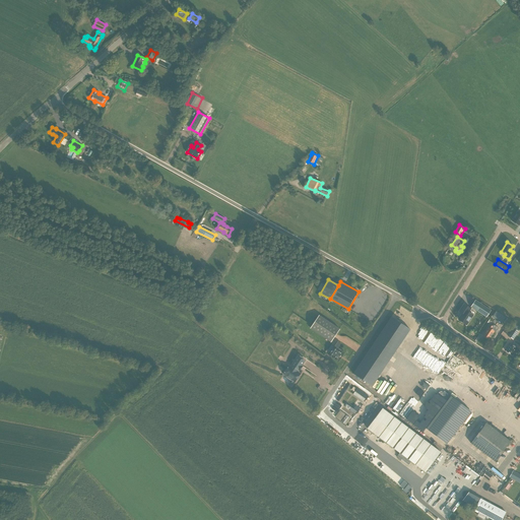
[(471,307),(486,318),(492,311),(475,301),(471,307)]
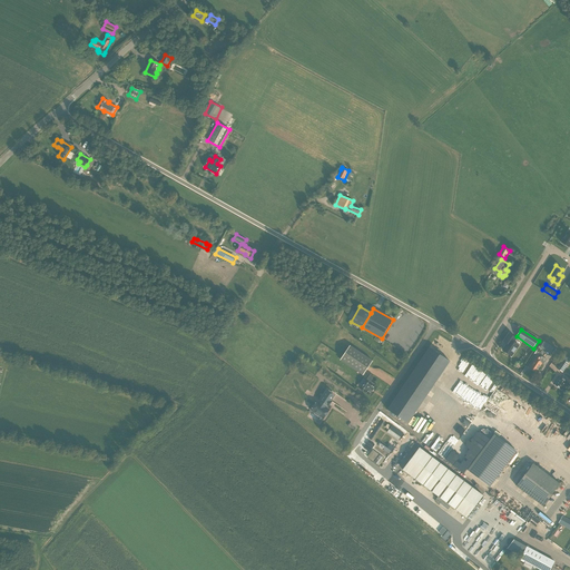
[(503,351),(511,356),(518,346),(513,343),(517,338),(509,334),(503,342),(508,344),(503,351)]
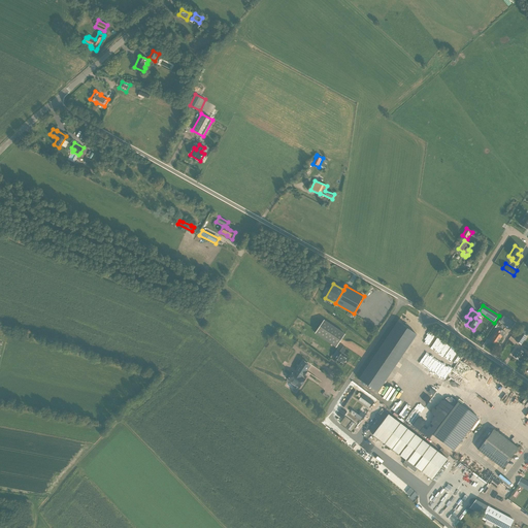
[(381,314),(376,324),(381,325),(385,316),(381,314)]
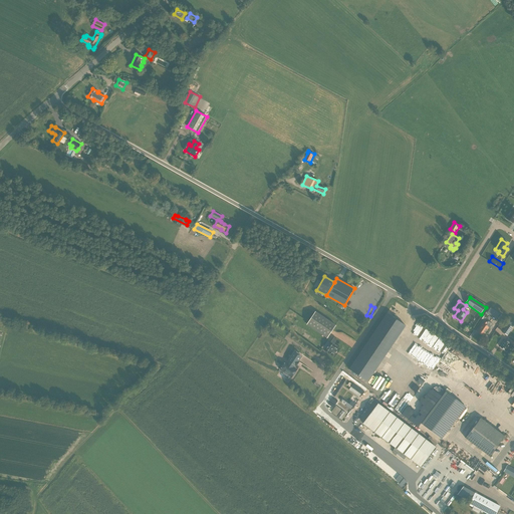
[(487,313),(495,318),(499,313),(490,308),(487,313)]
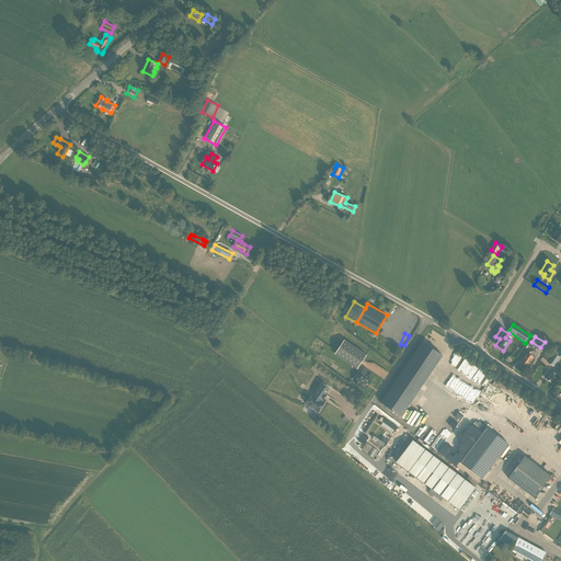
[(344,341),(335,354),(357,369),(367,355),(344,341)]
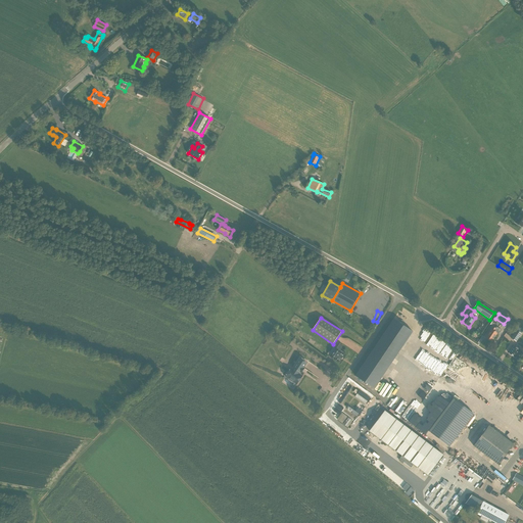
[(394,319),(372,351),(355,376),(374,389),(413,332),(394,319)]
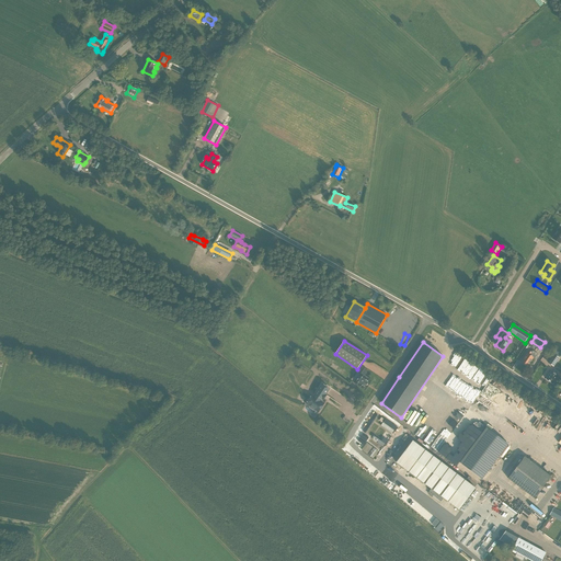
[(527,353),(522,363),(527,366),(533,358),(534,358),(535,358),(537,354),(537,353),(533,351),(531,351),(531,352),(529,351),(527,353)]
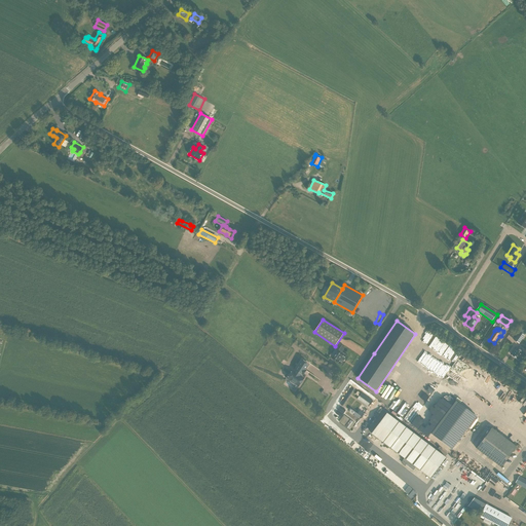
[(514,340),(519,344),(525,335),(519,332),(514,340)]
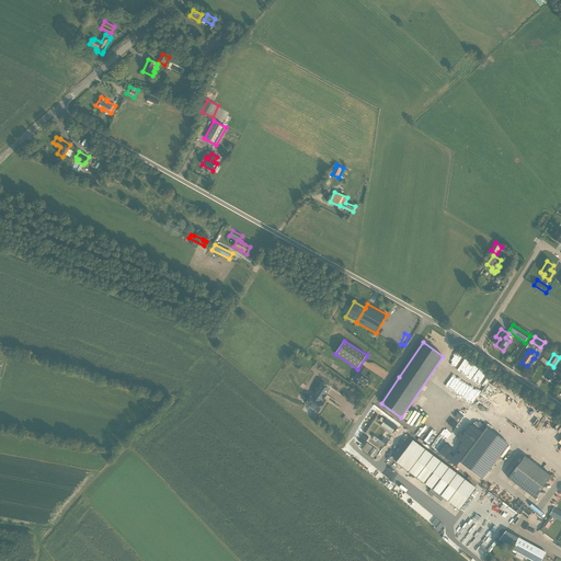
[(361,374),(361,373),(354,384),(363,389),(369,379),(364,376),(368,370),(364,368),(361,374)]
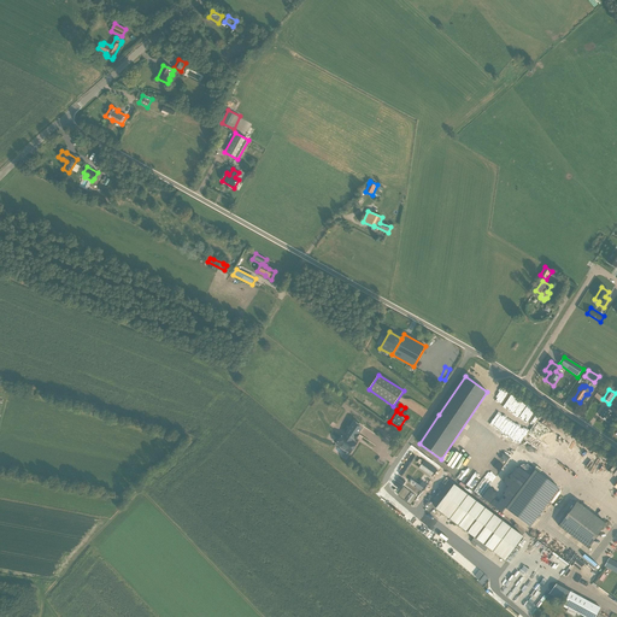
[(609,422),(615,413),(616,410),(611,406),(609,410),(606,407),(600,417),(609,422)]
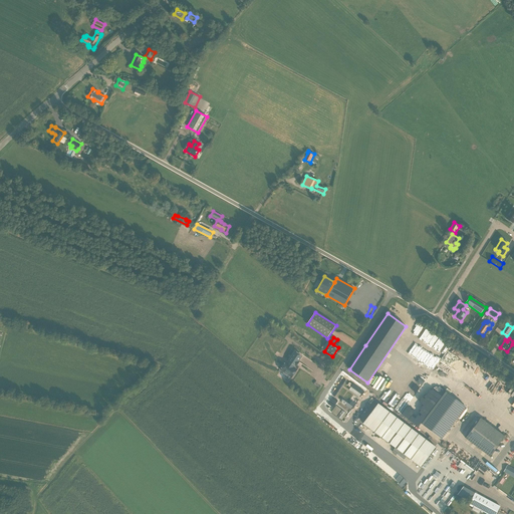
[(299,362),(298,361),(302,356),(295,351),(287,363),(286,362),(280,370),(283,371),(283,373),(287,376),(289,375),(292,377),(297,369),(294,367),(295,366),(296,366),(299,362)]
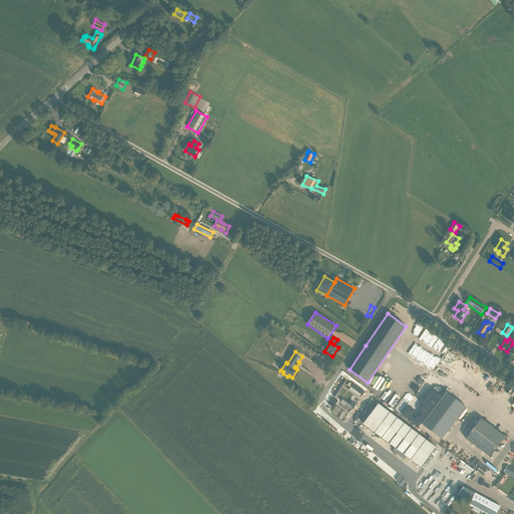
[(459,371),(470,357),(464,353),(454,366),(459,371)]
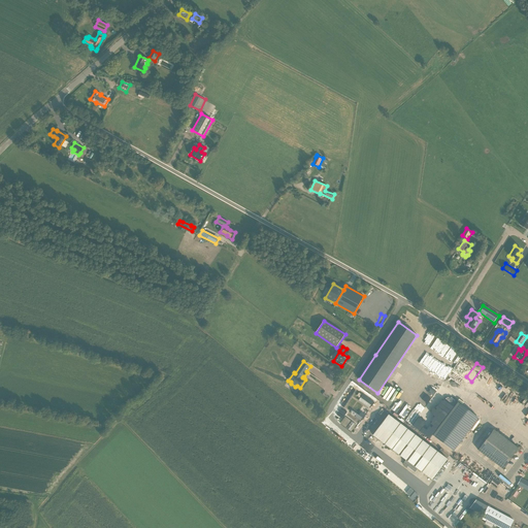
[(422,389),(426,384),(422,381),(420,383),(419,382),(413,390),(416,393),(420,387),(422,389)]
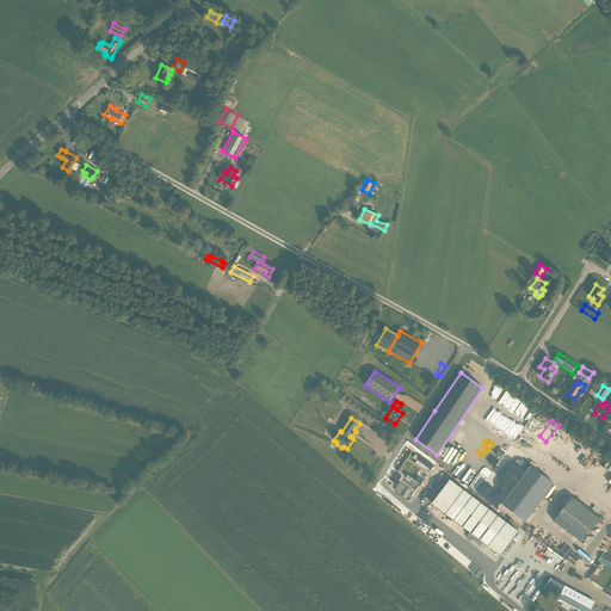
[(395,470),(399,471),(412,452),(408,450),(395,470)]
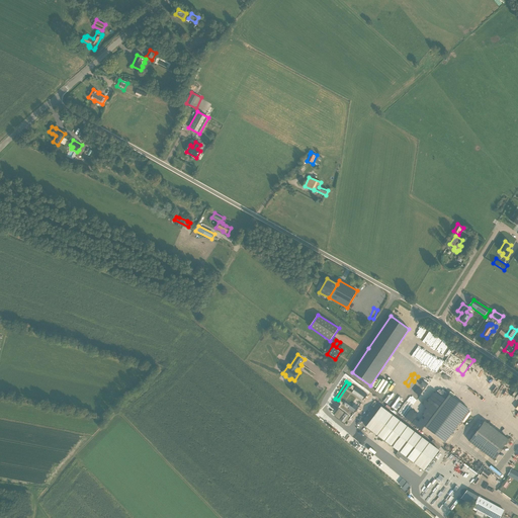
[(353,391),(364,398),(366,394),(355,386),(353,391)]
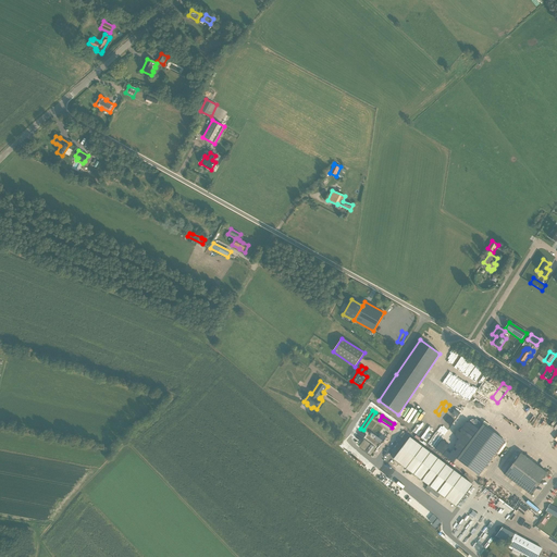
[(483,424),(457,459),(479,475),(505,441),(483,424)]
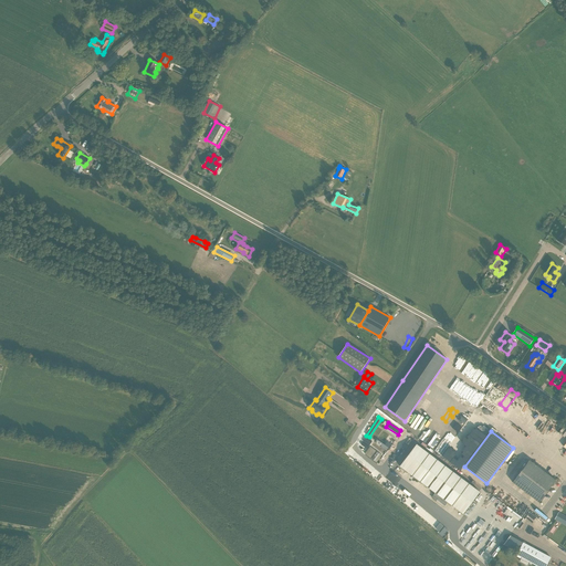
[(375,441),(378,443),(377,444),(386,450),(390,444),(386,442),(385,444),(377,439),(375,441)]
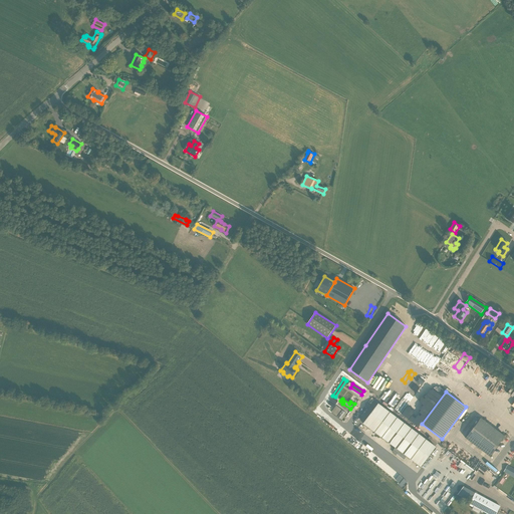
[(362,424),(421,467),(436,447),(377,404),(362,424)]
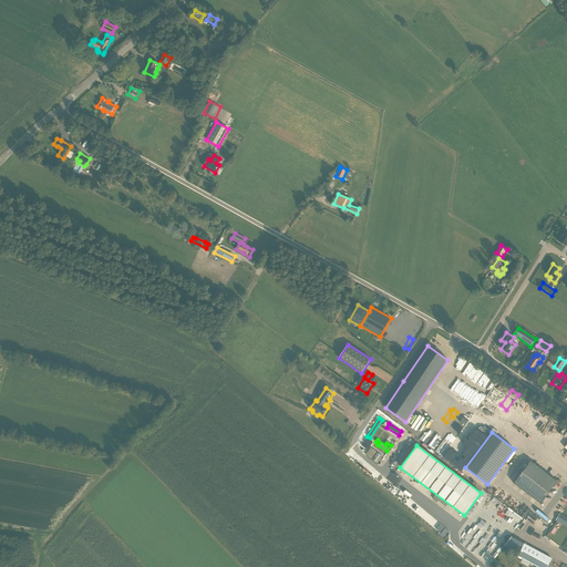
[(377,452),(371,447),(366,454),(372,460),(377,452)]
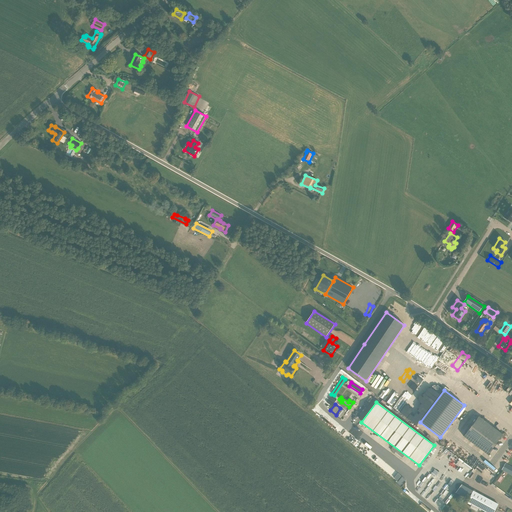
[(346,412),(341,409),(336,415),(341,419),(346,412)]
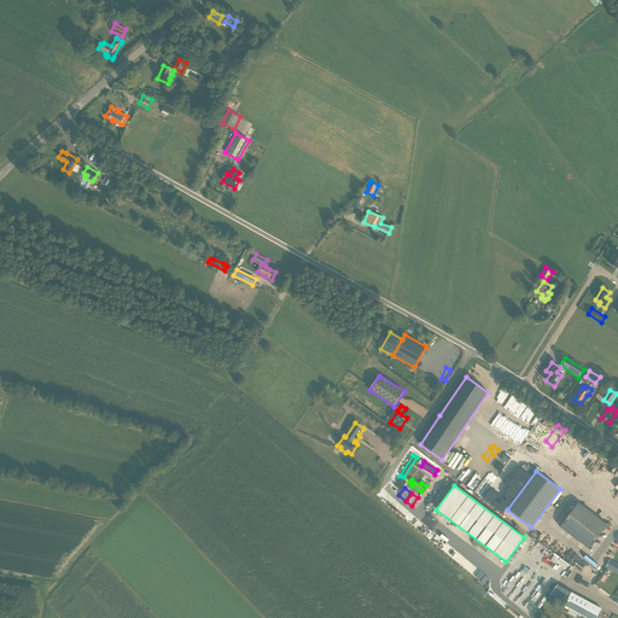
[(560,528),(589,549),(607,525),(578,503),(560,528)]
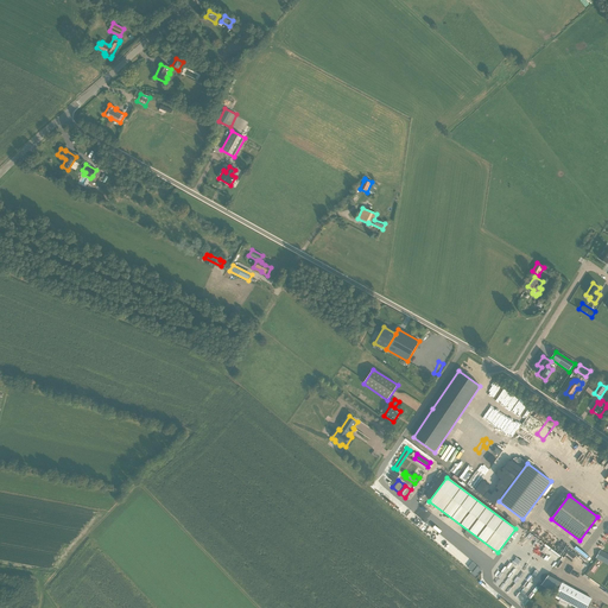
[(607,555),(600,550),(595,558),(607,565),(607,564),(607,555)]
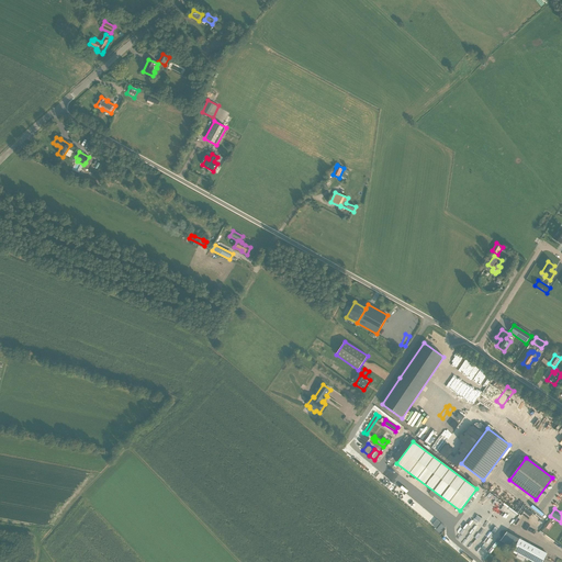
[(481,526),(472,517),(464,524),(473,532),(481,526)]
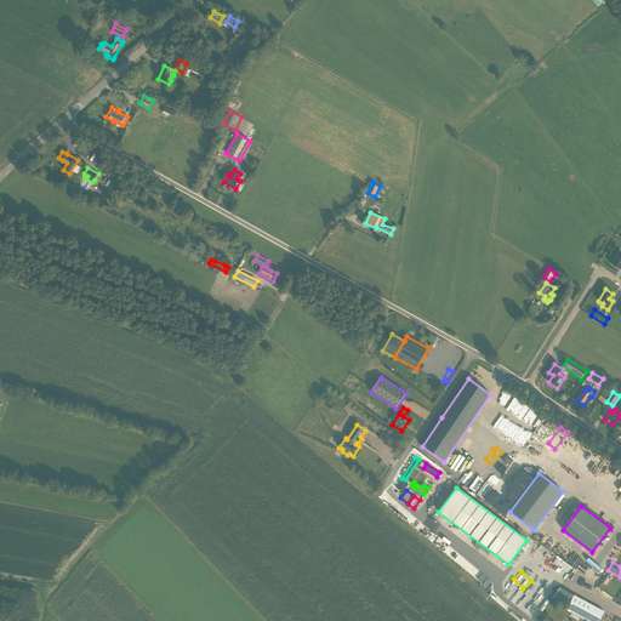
[(603,614),(604,611),(574,596),(568,609),(588,620),(600,620),(602,620),(603,619),(603,617),(603,616),(603,615),(603,614)]
